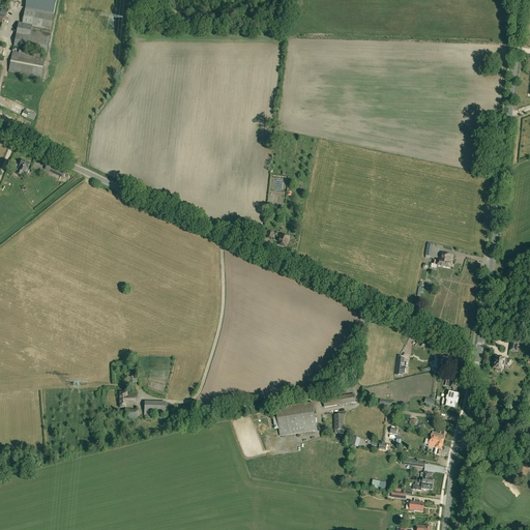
[(26,0),(25,9),(54,15),(56,0),(26,0)]
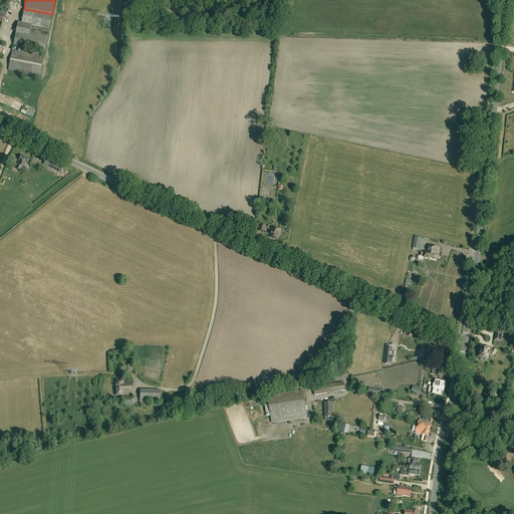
[(49,33),(30,30),(31,26),(49,30),(52,15),(24,9),(22,23),(18,22),(14,45),(45,52),(49,33)]
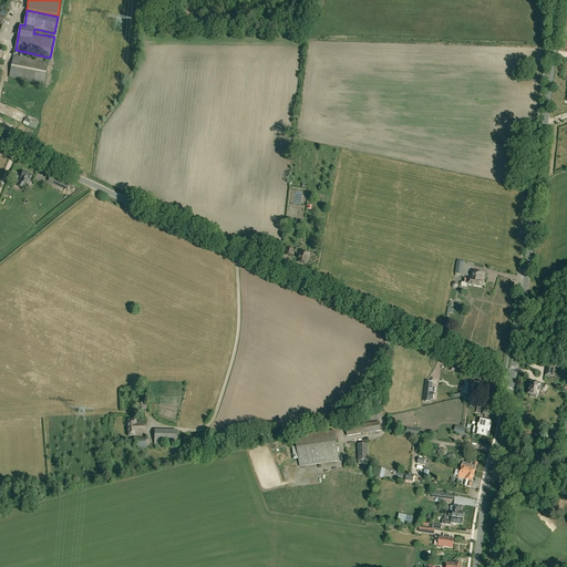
[(10,78),(44,84),(49,62),(43,61),(44,58),(21,52),(20,57),(13,55),(10,78)]
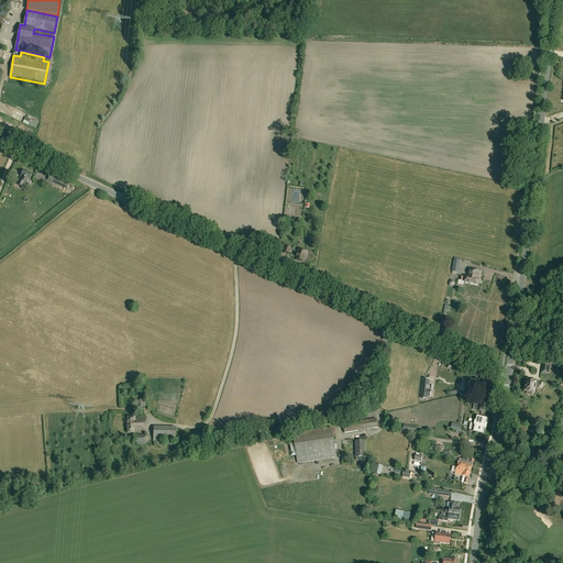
[(20,186),(21,186),(22,186),(23,186),(23,185),(24,185),(25,184),(28,184),(32,174),(23,170),(18,185),(20,186)]
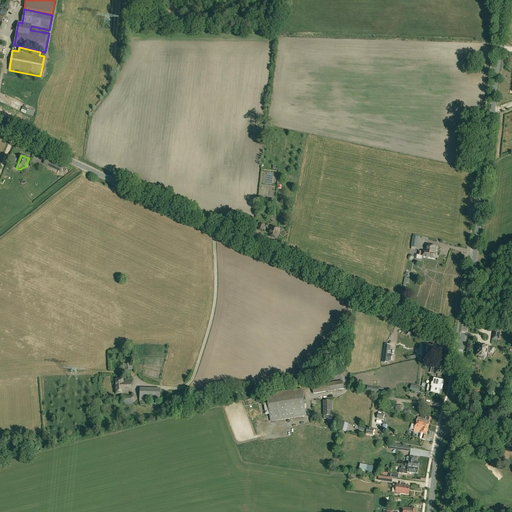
[(44,163),(61,171),(63,167),(46,158),(44,163)]
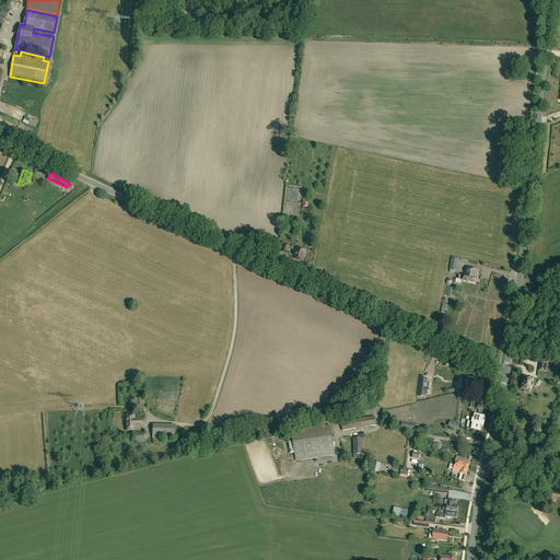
[(293,259),(303,261),(306,251),(296,247),(293,259)]
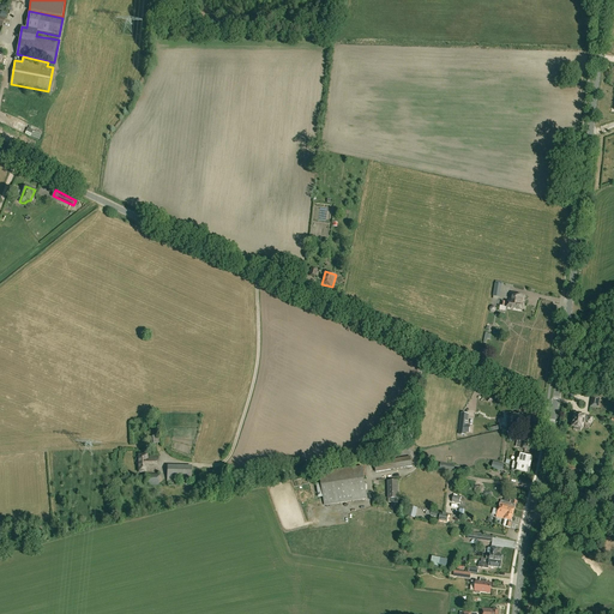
[(523,306),(524,296),(511,294),(509,302),(507,302),(507,305),(505,305),(506,302),(503,302),(501,307),(506,307),(506,308),(522,311),(523,306)]
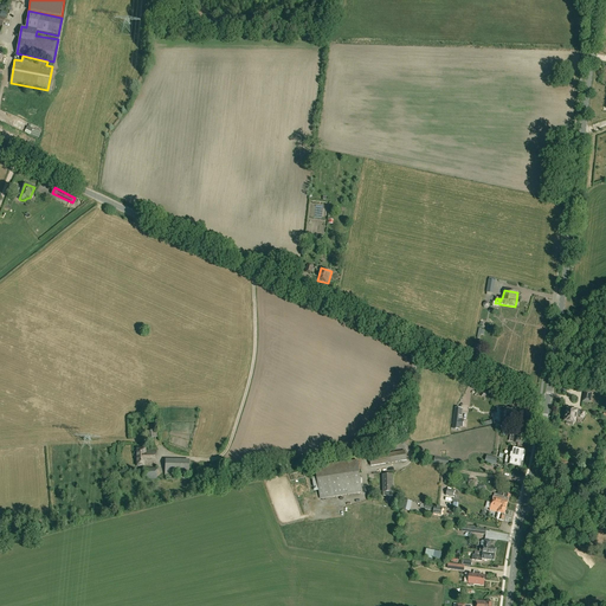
[(566,421),(577,423),(578,416),(585,417),(586,411),(568,408),(566,421)]
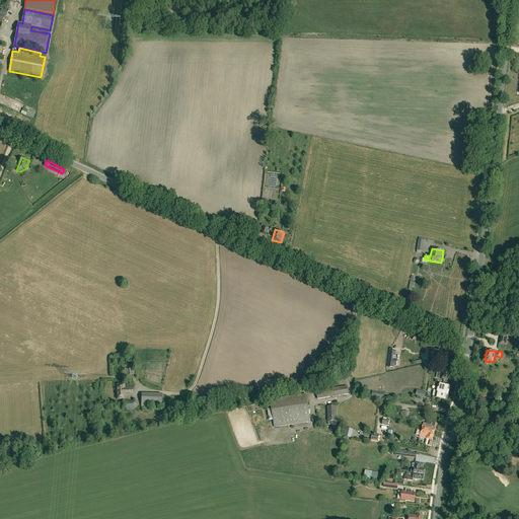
[(394,364),(396,353),(389,352),(388,363),(394,364)]
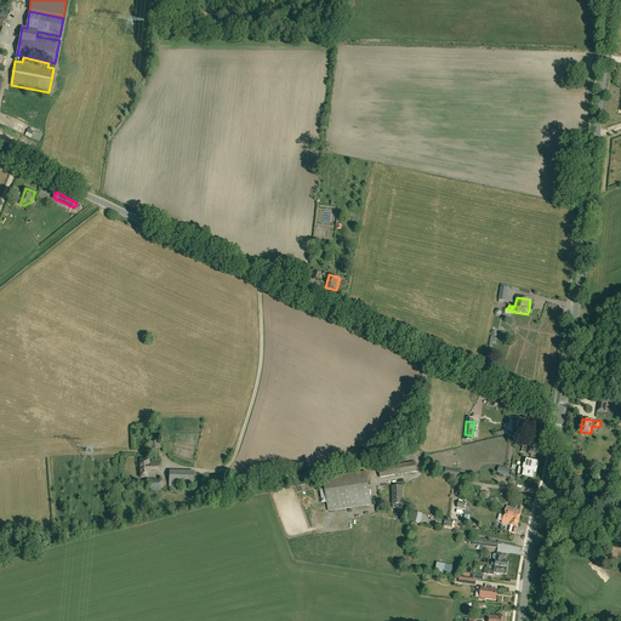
[(161,477),(161,462),(148,462),(148,460),(141,460),(141,478),(148,478),(148,477),(161,477)]
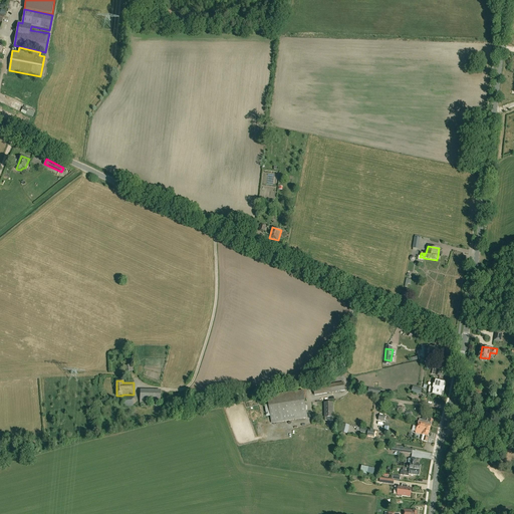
[(447,383),(435,380),(433,388),(445,390),(447,383)]
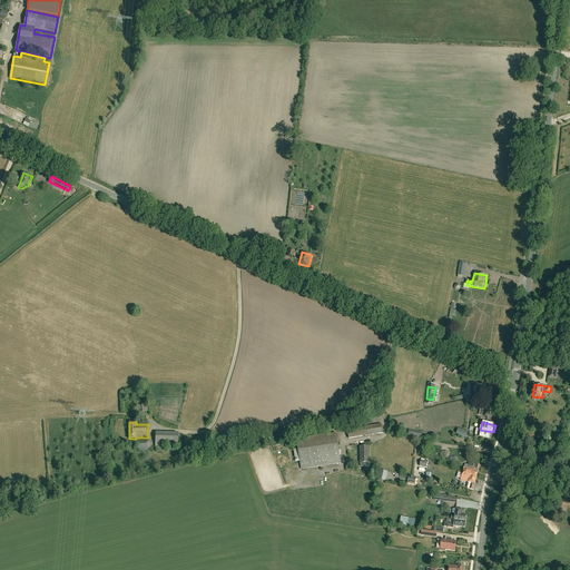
[(383,434),(382,424),(349,430),(350,439),(383,434)]
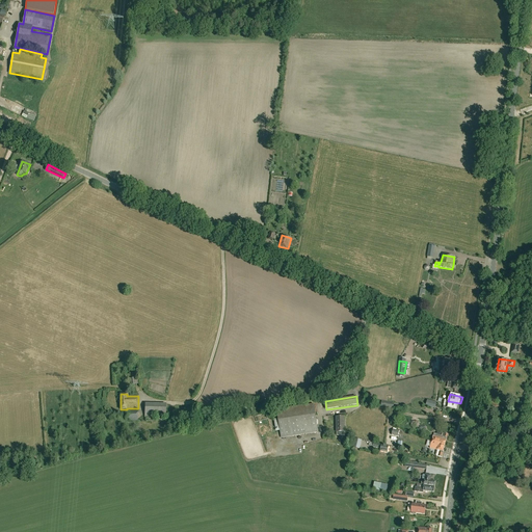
[(448,401),(446,400),(444,405),(447,406),(446,407),(458,410),(460,403),(448,401)]
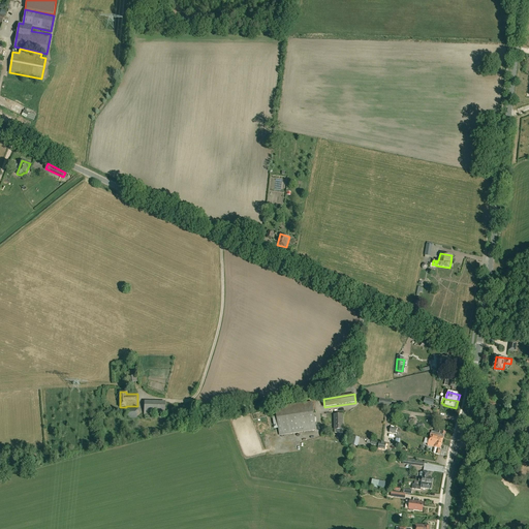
[(145,401),(144,415),(165,415),(165,402),(145,401)]
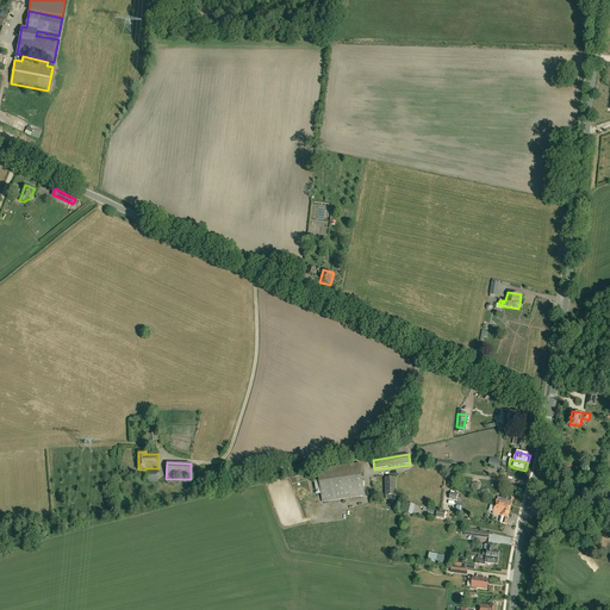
[(319,480),(315,481),(315,485),(317,495),(322,493),(323,503),(366,496),(361,464),(318,471),(319,480)]
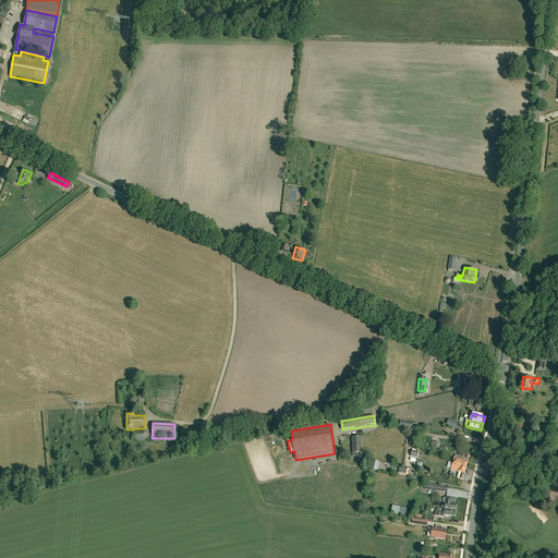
[(145,441),(145,431),(132,431),(132,441),(145,441)]
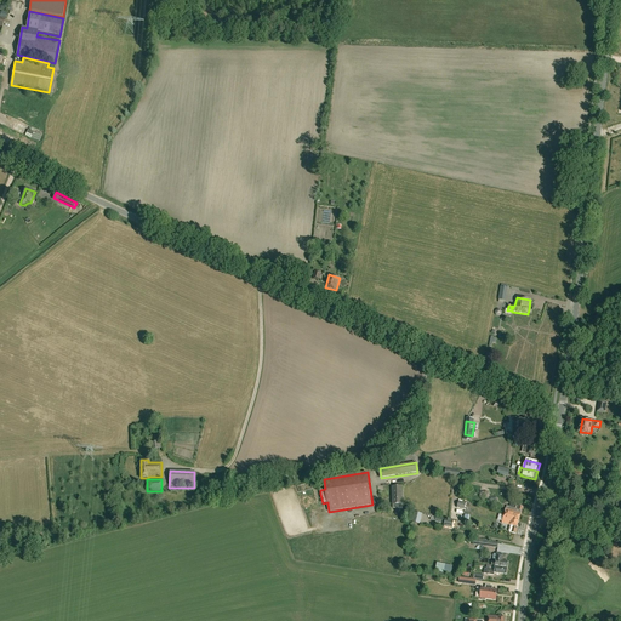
[(393,488),(393,505),(393,508),(402,508),(402,505),(403,505),(403,486),(393,488)]
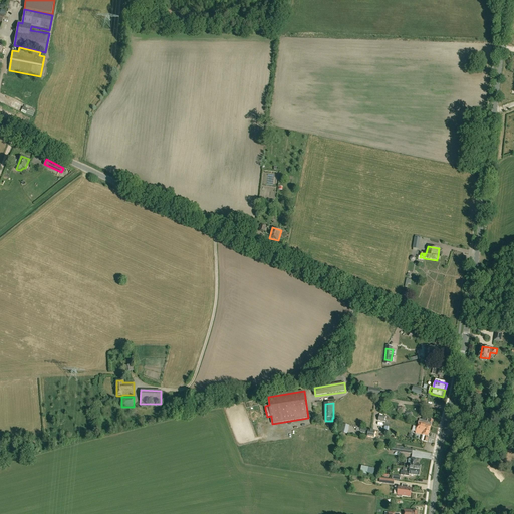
[(398,407),(398,412),(401,412),(401,414),(405,414),(405,415),(411,416),(412,412),(406,412),(406,408),(398,407)]
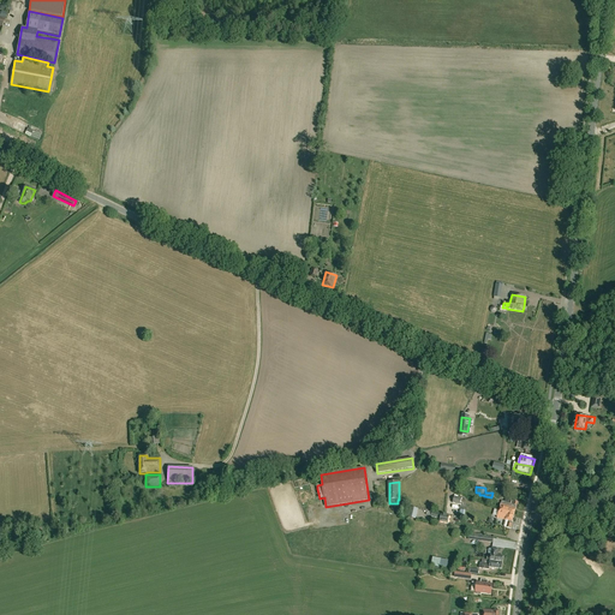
[(518,502),(511,500),(506,499),(505,502),(502,502),(500,511),(508,512),(507,514),(514,517),(518,502)]
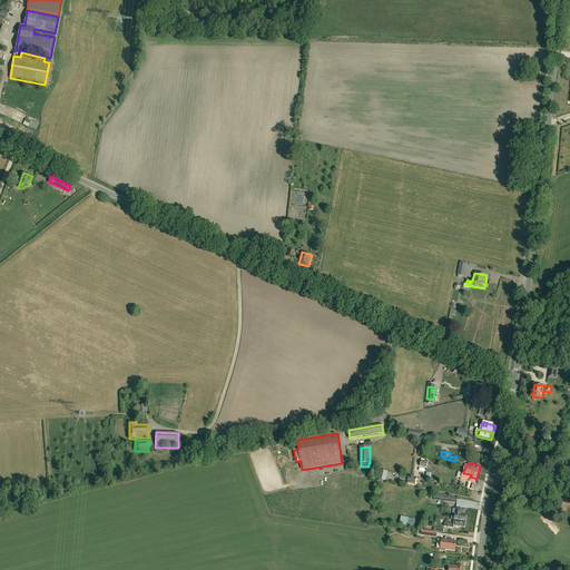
[(377,480),(379,480),(385,481),(387,472),(380,470),(377,480)]
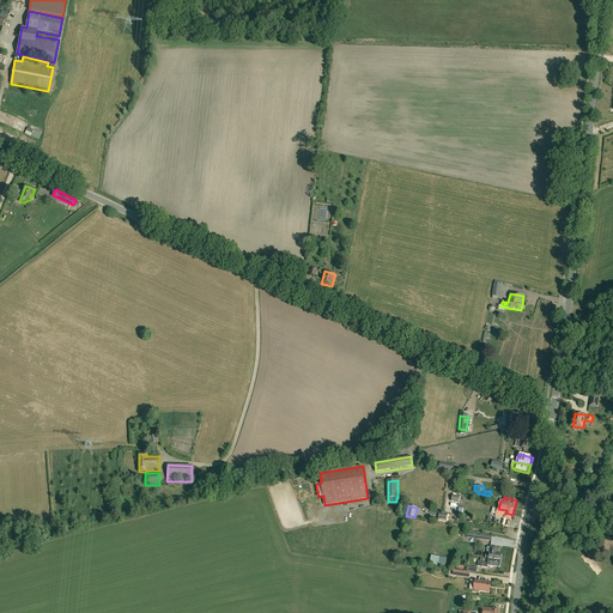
[(496,516),(504,519),(503,525),(503,526),(509,527),(513,515),(505,513),(507,510),(498,509),(496,516)]
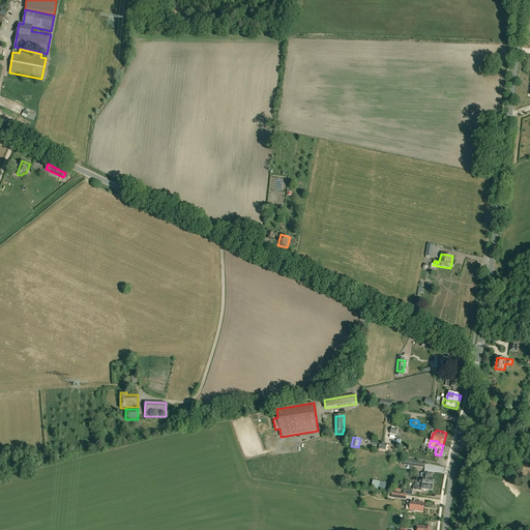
[(386,451),(388,445),(373,441),(372,445),(380,447),(379,449),(386,451)]
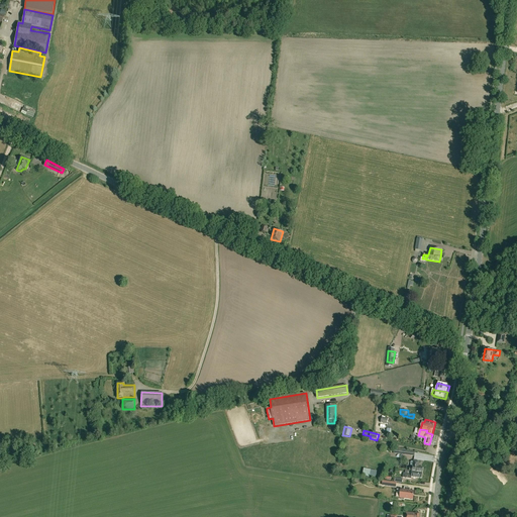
[(414,461),(412,461),(411,461),(410,464),(411,466),(413,467),(412,472),(423,473),(424,468),(419,468),(419,462),(414,461)]
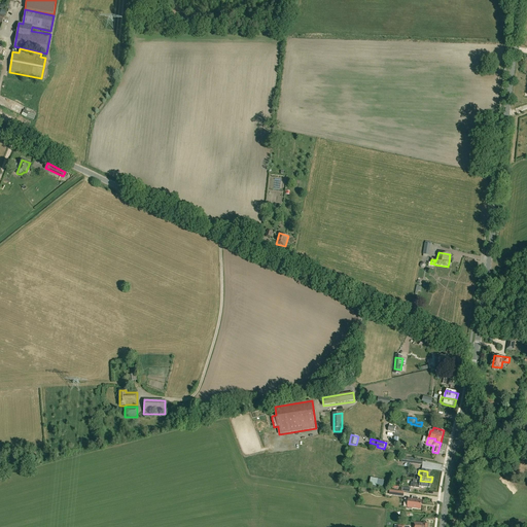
[(384,488),(386,483),(374,479),(372,485),(384,488)]
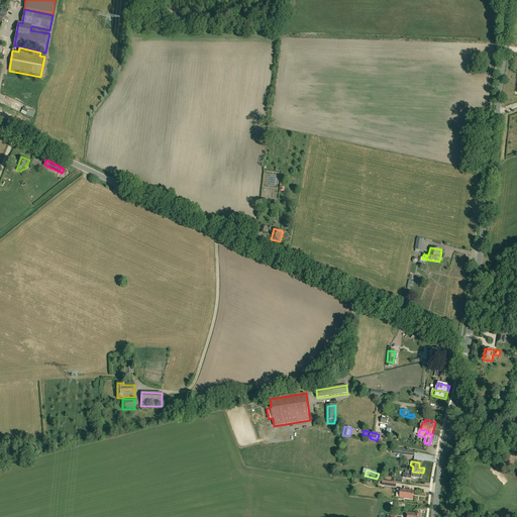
[(413,500),(414,491),(410,491),(410,488),(404,488),(404,490),(401,490),(400,498),(401,498),(401,499),(404,500),(404,499),(413,500)]
